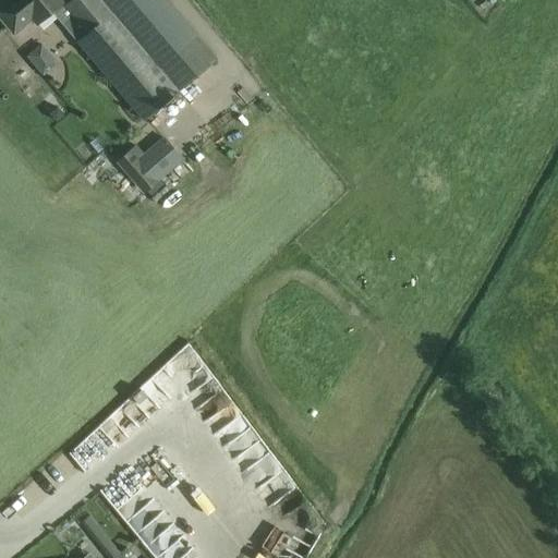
[(216,59),(165,0),(71,0),(67,4),(63,1),(64,1),(63,0),(12,0),(9,3),(7,2),(0,8),(0,16),(14,34),(32,19),(37,24),(51,11),(144,120),(216,59)]
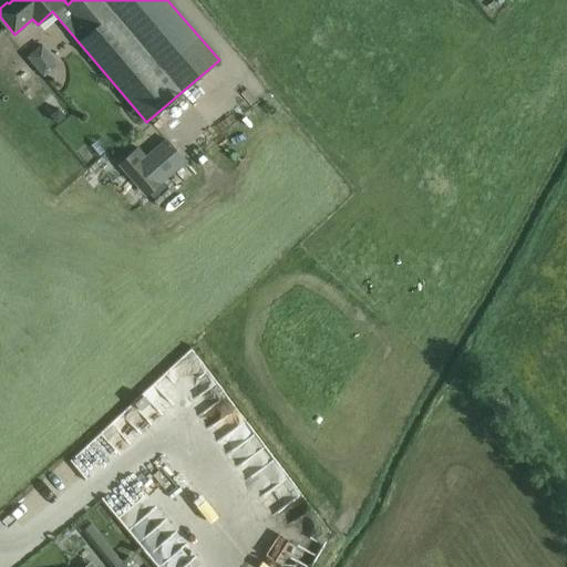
[(59,69),(54,81),(70,86),(74,75),(59,69)]
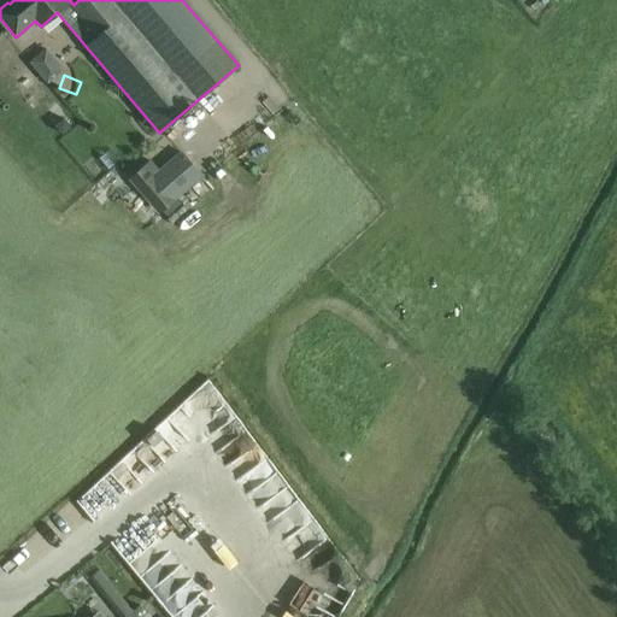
[(158,213),(203,177),(181,152),(159,171),(151,162),(129,180),(158,213)]
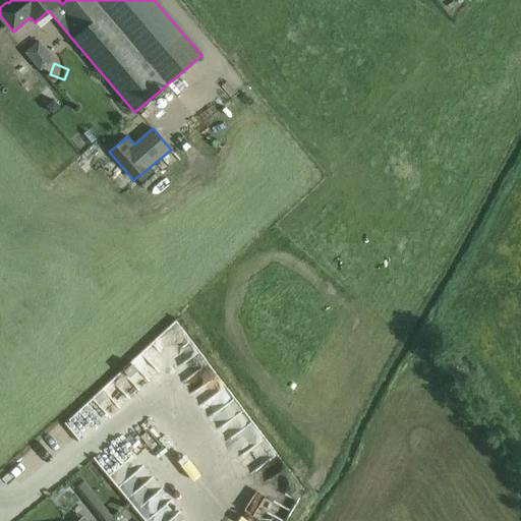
[(74,487),(88,504),(96,498),(82,481),(74,487)]
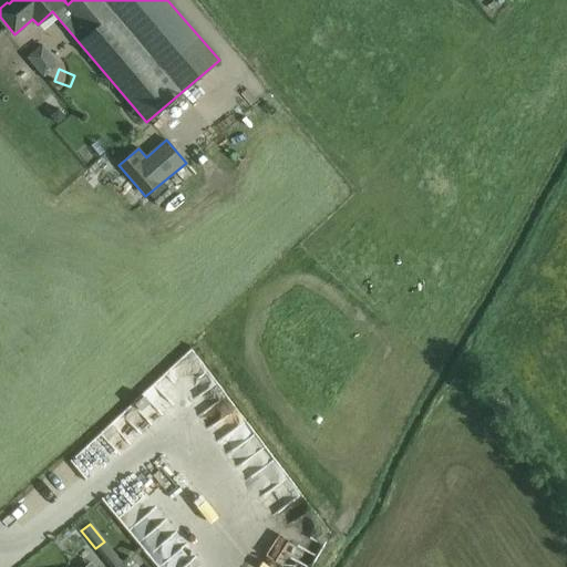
[(116,566),(122,563),(104,542),(95,548),(111,566),(116,566)]
